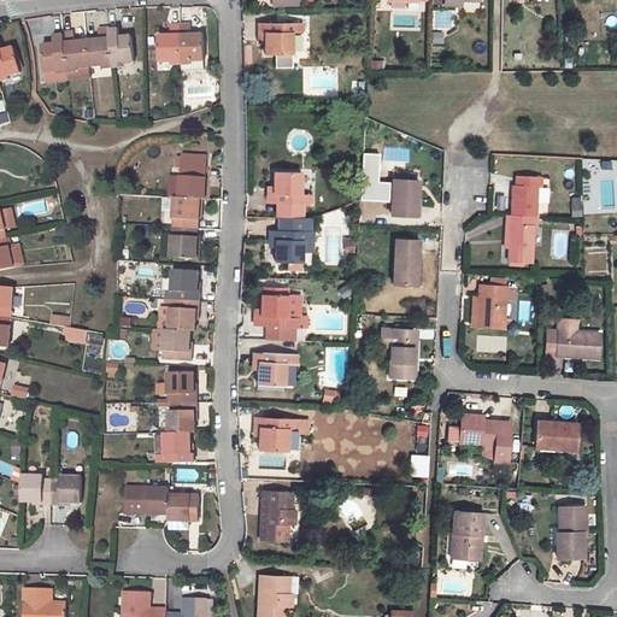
[(393,0),(406,1),(405,10),(417,10),(417,1),(425,1),(424,0),(393,0)]
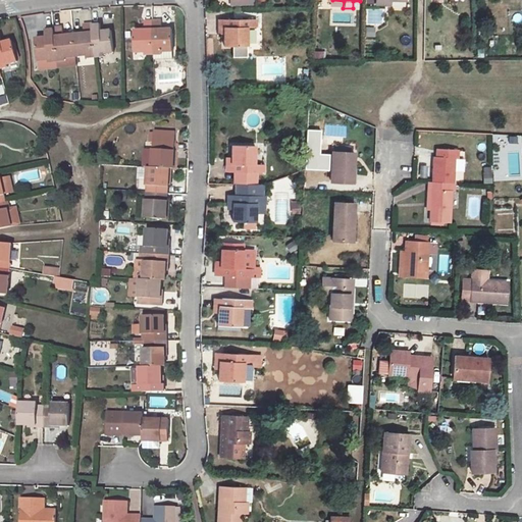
[(367,23),(381,23),(381,9),(367,9),(367,23)]
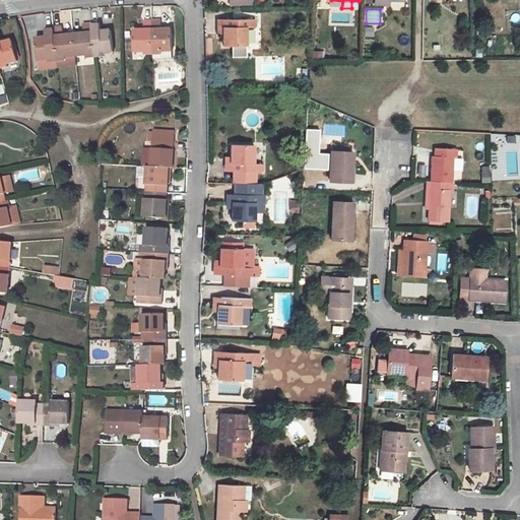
[(217,19),(217,34),(222,33),(222,26),(225,26),(225,18),(217,19)]
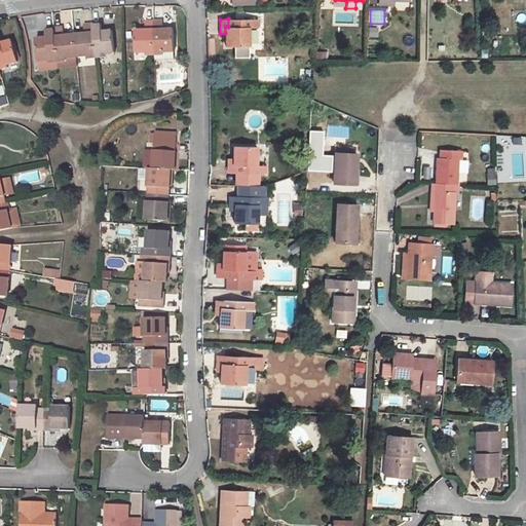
[(257,19),(228,19),(228,27),(225,27),(225,46),(248,46),(248,27),(258,27),(257,19)]
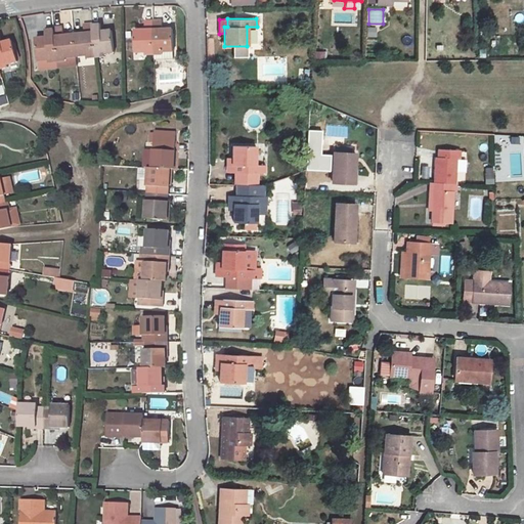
[(144,30),(134,30),(134,52),(145,52),(145,54),(154,54),(153,20),(144,20),(144,30)]
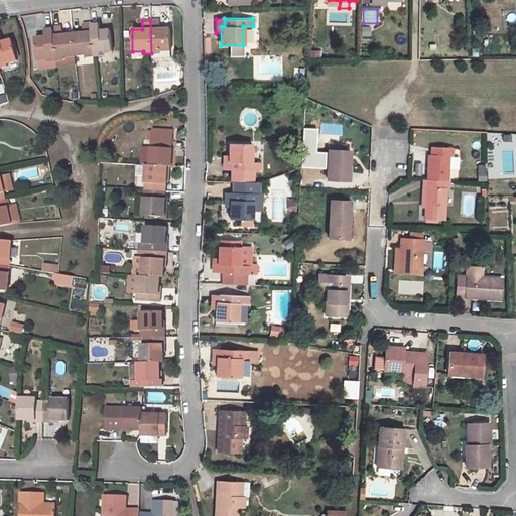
[(150,20),(151,53),(159,52),(159,50),(170,50),(170,29),(159,28),(159,20),(150,20)]
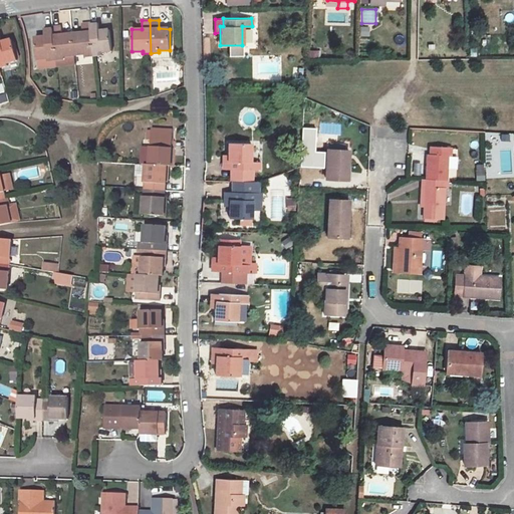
[(84,54),(84,56),(93,55),(89,23),(81,24),(82,32),(72,33),(74,55),(84,54)]
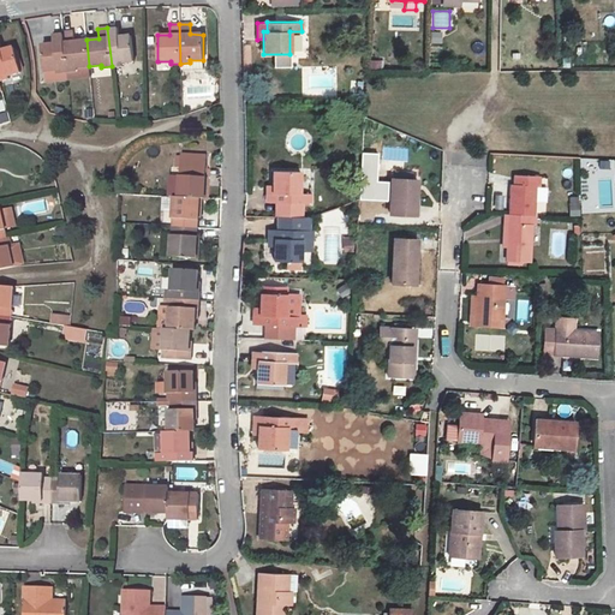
[(107,28),(112,66),(121,65),(121,63),(133,61),(131,36),(118,37),(117,28),(107,28)]
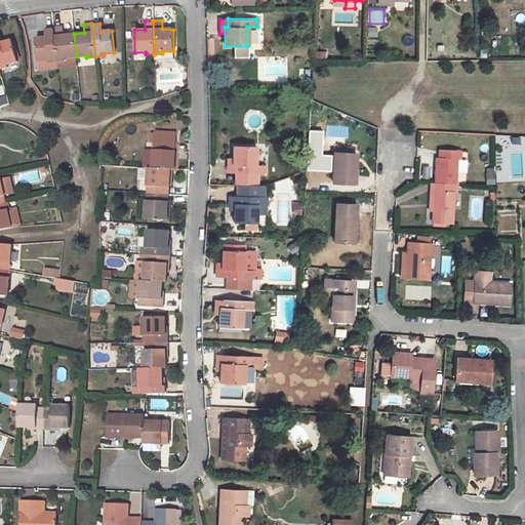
[(75,56),(76,56),(74,34),(63,35),(62,27),(53,28),(56,61),(58,61),(66,59),(66,57),(75,56)]
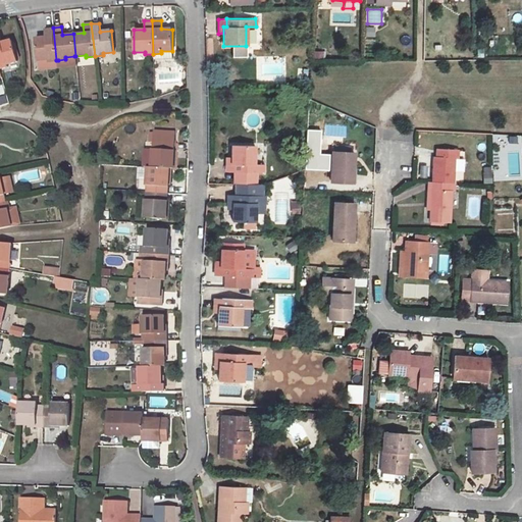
[(45,37),(35,38),(37,60),(48,58),(48,61),(56,60),(53,28),(44,29),(45,37)]
